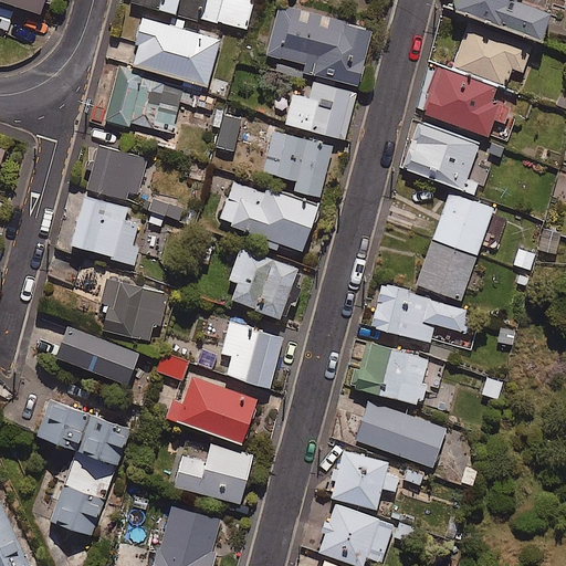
[(41,0),(0,0),(35,13),(41,0)]
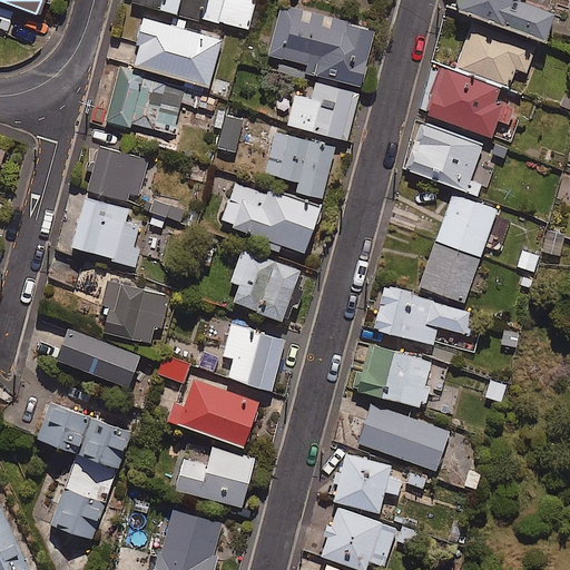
[(149,0),(246,30),(254,0),(149,0)]
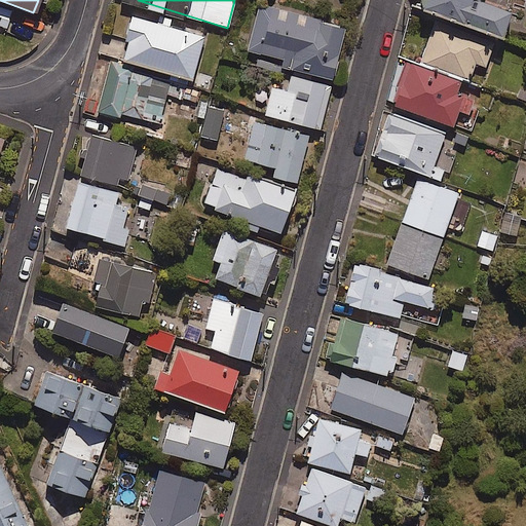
[(346,28),(261,0),(246,46),(284,59),(282,64),(329,79),(346,28)]
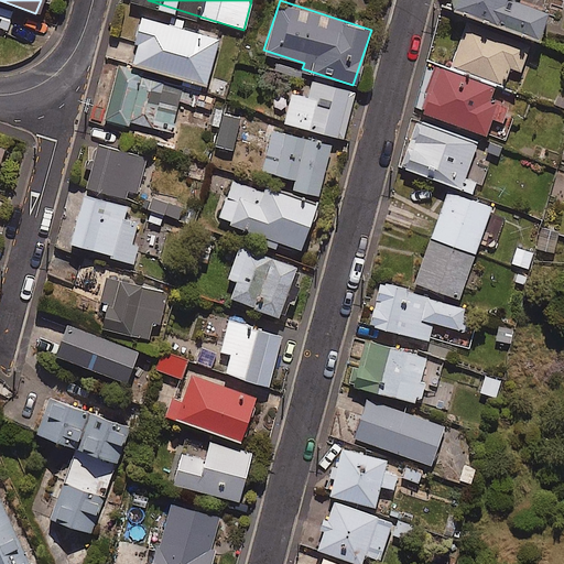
[(454,0),(452,8),(540,36),(549,10),(519,0),(454,0)]
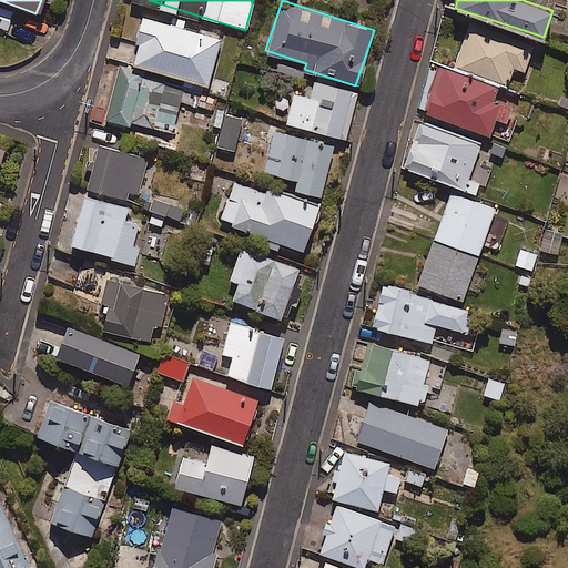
[(220,40),(142,16),(134,40),(139,42),(132,62),(205,85),(220,40)]
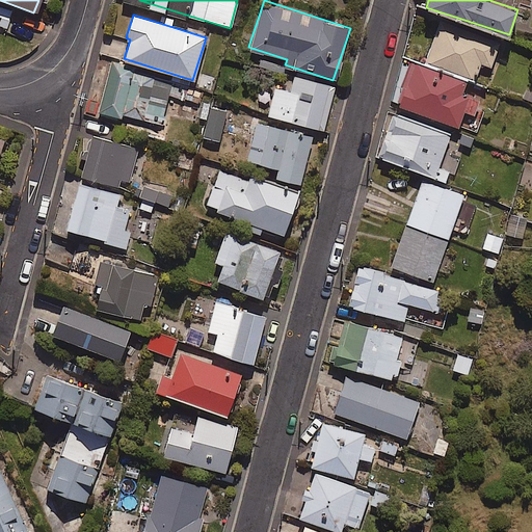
[(499,41),(439,22),(425,63),(475,80),(480,62),(490,65),(499,41)]
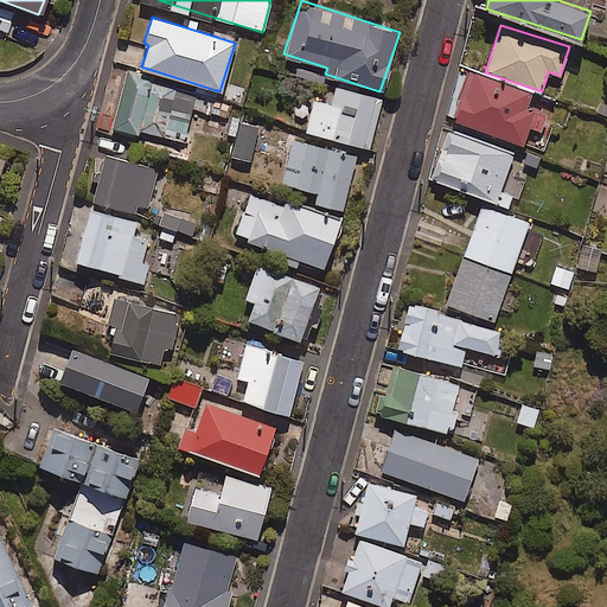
[(531,93),(471,70),(453,117),(542,152),(549,134),(540,129),(545,113),(526,106),(531,93)]
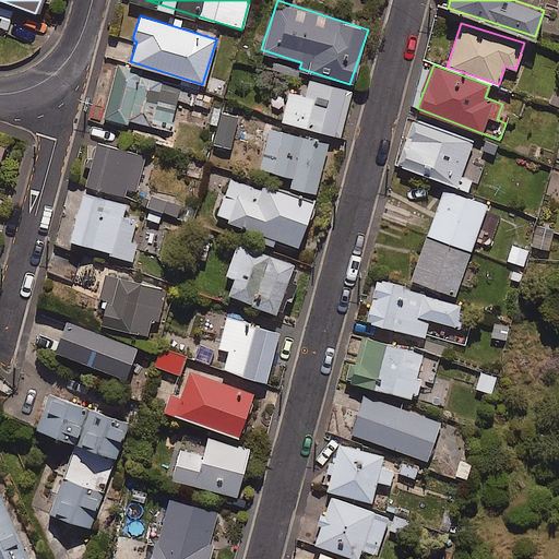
[(116,67),(102,116),(127,123),(128,118),(168,130),(177,99),(194,105),(199,91),(116,67)]
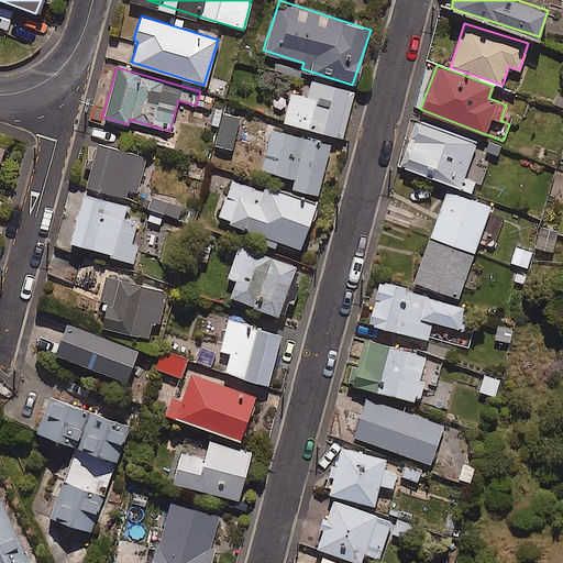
[(353,91),(311,79),(307,97),(291,92),(283,121),(340,138),(353,91)]
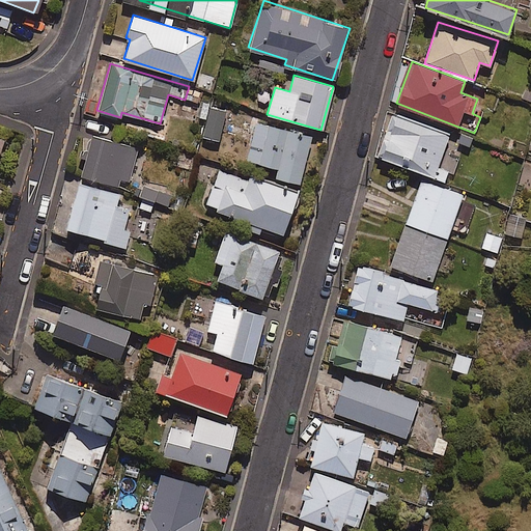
[(225,110),(210,107),(202,137),(218,141),(225,110)]
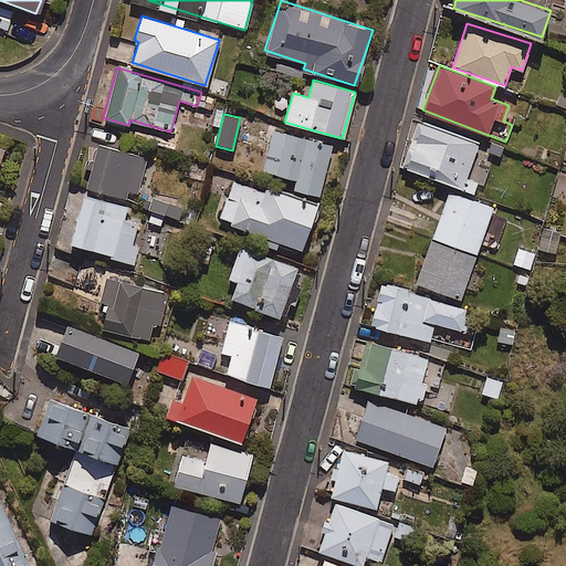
[(478,178),(467,175),(478,139),(418,119),(402,168),(474,190),(478,178)]
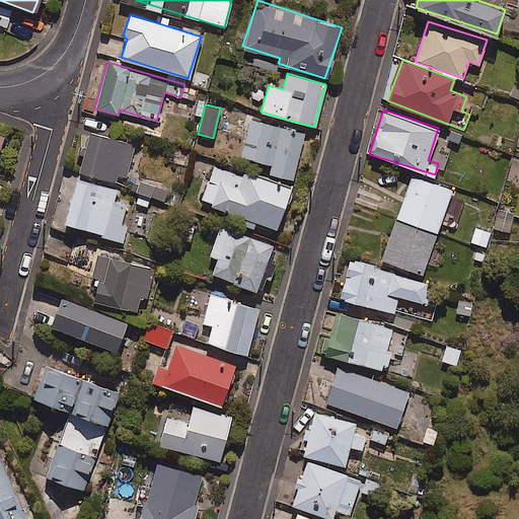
[(304,133),(251,119),(241,155),(271,163),(268,172),(292,179),(304,133)]
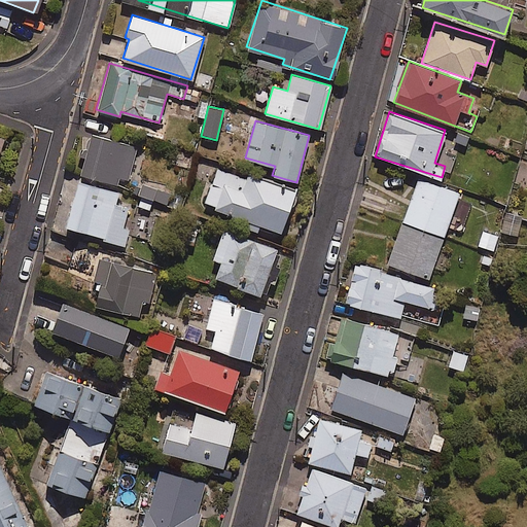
[(137,147),(92,134),(80,173),(116,183),(118,176),(128,179),(137,147)]
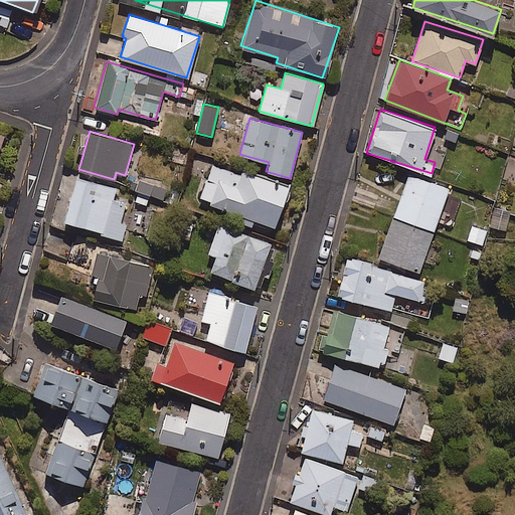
[(272,227),(288,186),(242,169),(239,177),(212,167),(199,199),(272,227)]
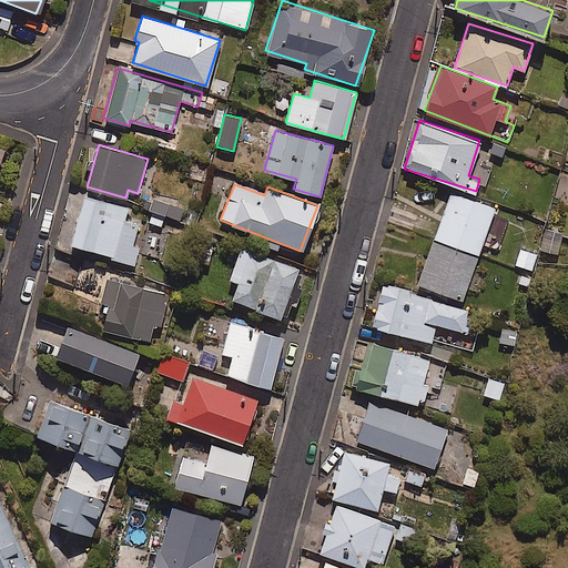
[(434,239),(478,254),(495,208),(450,192),(434,239)]
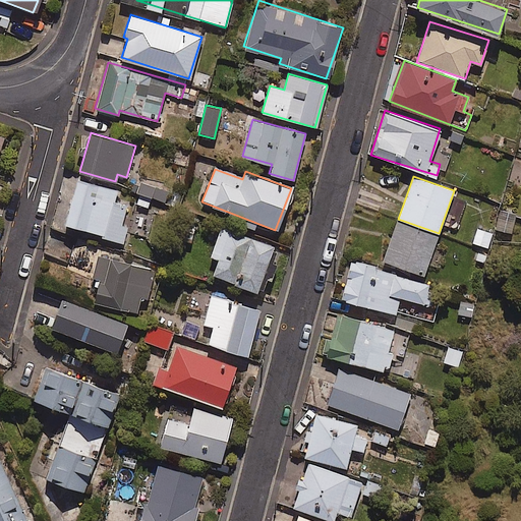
[(117,190),(79,177),(64,221),(121,241),(126,227),(120,225),(127,207),(113,201),(117,190)]
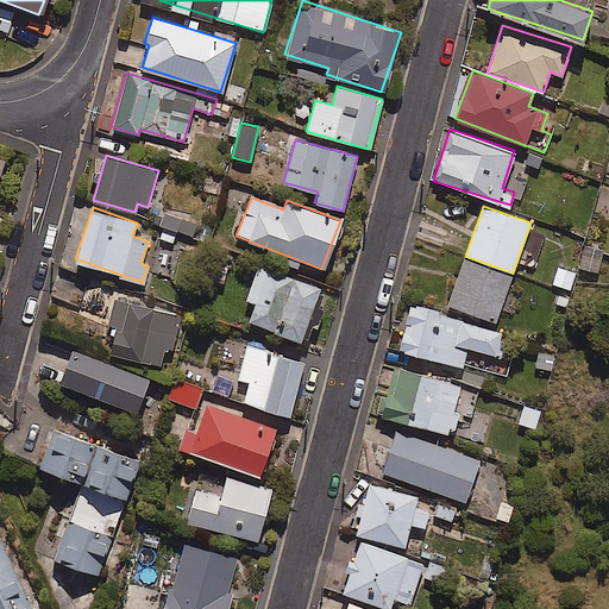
[(198,224),(162,212),(157,227),(162,230),(159,237),(177,243),(180,234),(193,238),(198,224)]
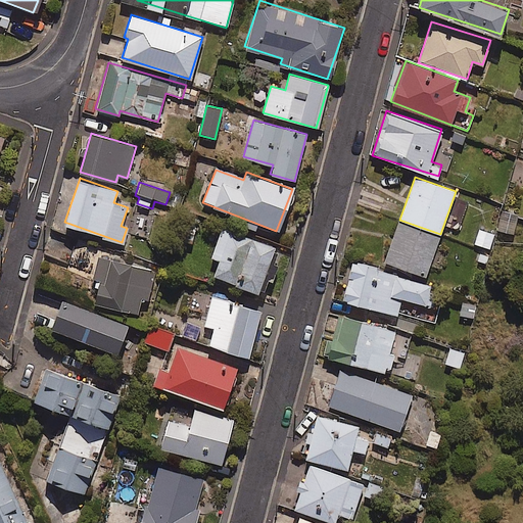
[(440,234),(399,220),(385,262),(425,276),(440,234)]
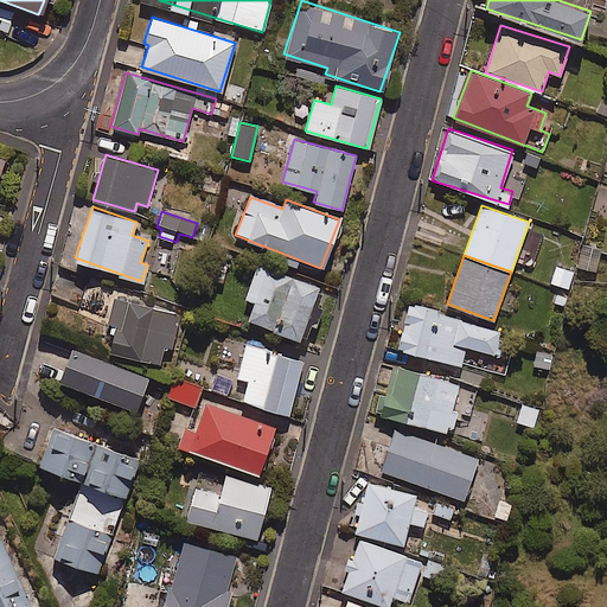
[(576,272),(554,264),(548,283),(569,291),(576,272)]
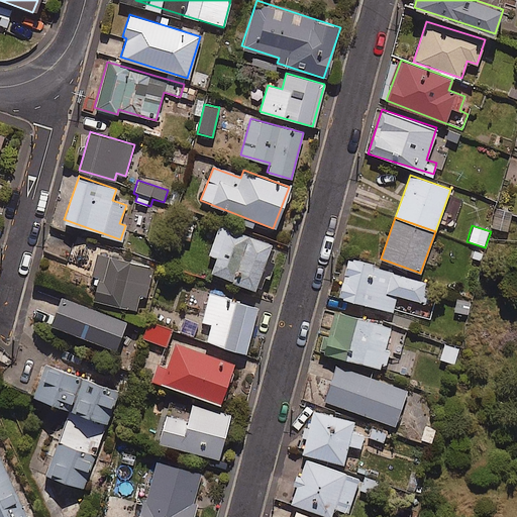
[(265,277),(270,279),(274,262),(267,260),(272,242),(216,226),(208,255),(216,257),(210,276),(261,290),(265,277)]
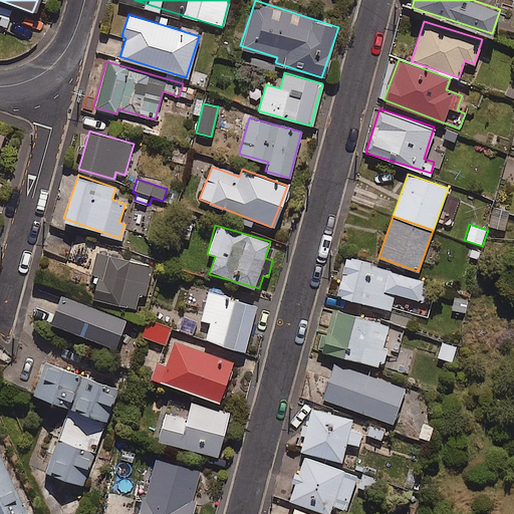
[(153,269),(98,252),(86,293),(134,307),(138,293),(145,295),(153,269)]
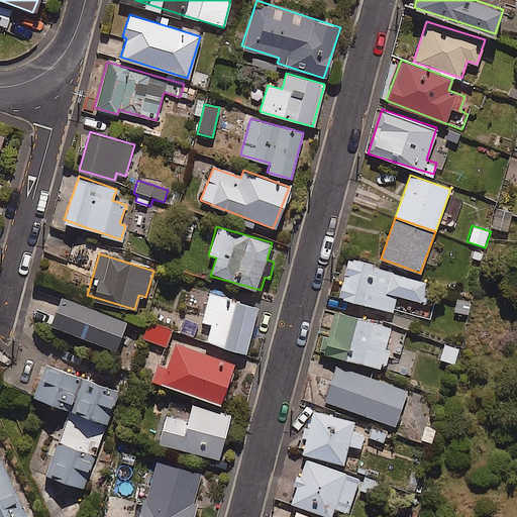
[(425,282),(349,262),(340,297),(392,311),(397,294),(420,301),(425,282)]
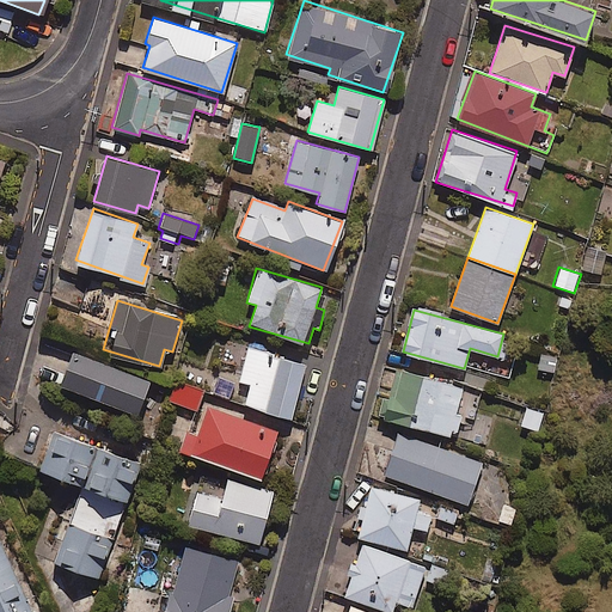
[(306,361),(249,344),(238,381),(249,384),(243,404),(291,417),(306,361)]
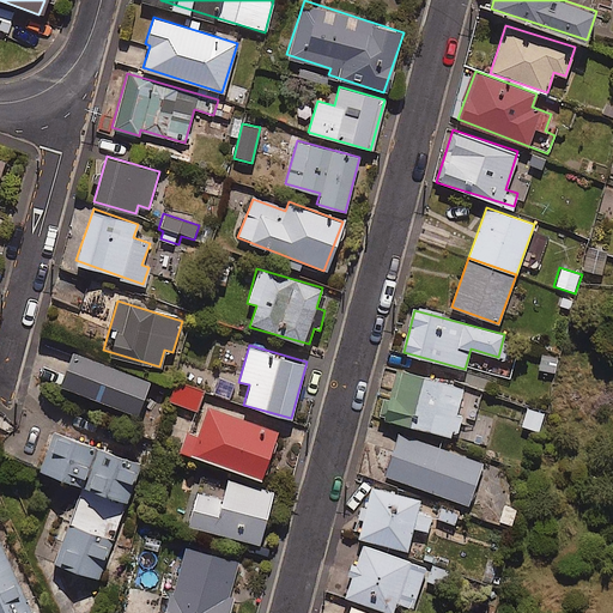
[(147,382),(71,353),(59,386),(137,413),(147,382)]
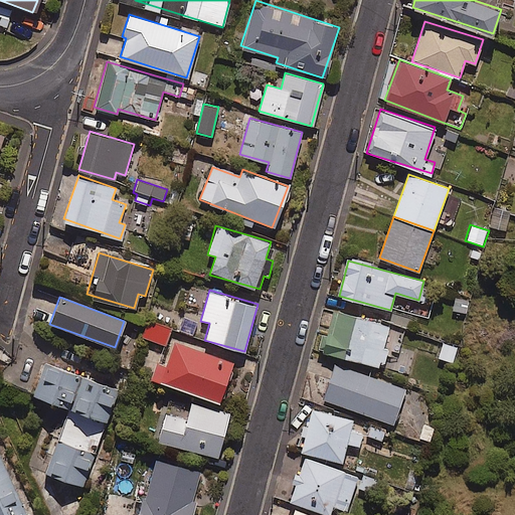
[(404,329),(329,309),(318,350),(384,367),(388,350),(398,352),(404,329)]
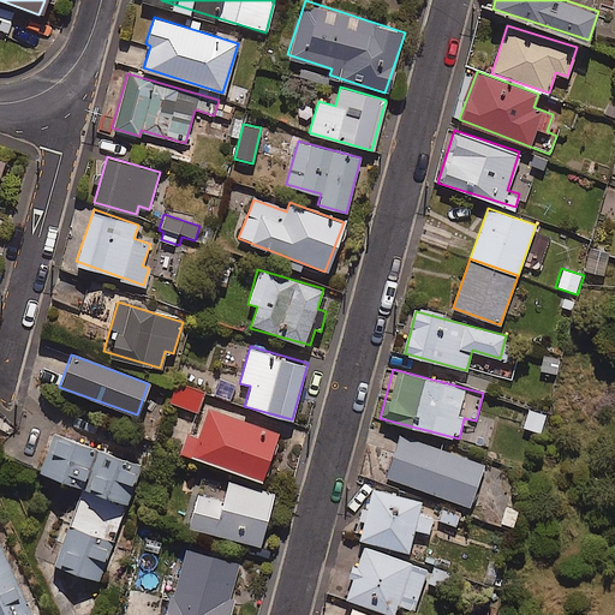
[(204,392),(179,382),(172,402),(197,412),(204,392)]
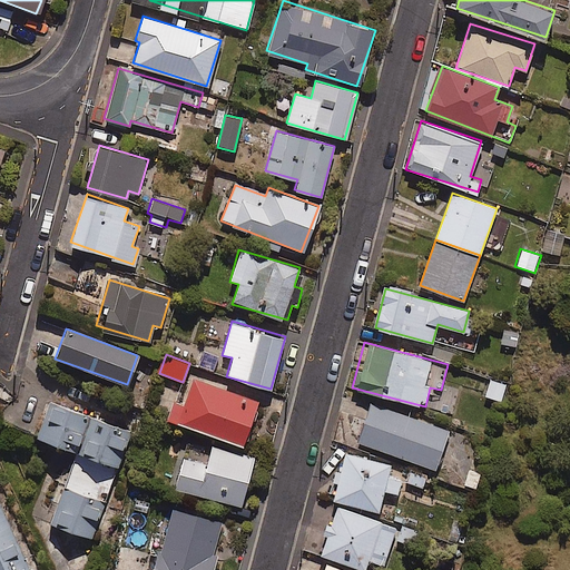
[(243,394),(193,376),(187,392),(176,389),(166,418),(242,445),(255,406),(241,401),(243,394)]
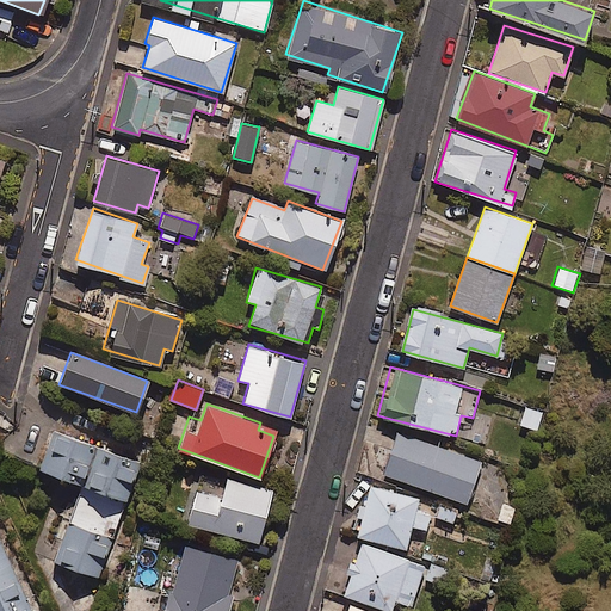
[(137,461),(50,432),(37,470),(86,486),(74,519),(68,517),(54,561),(99,575),(137,461)]
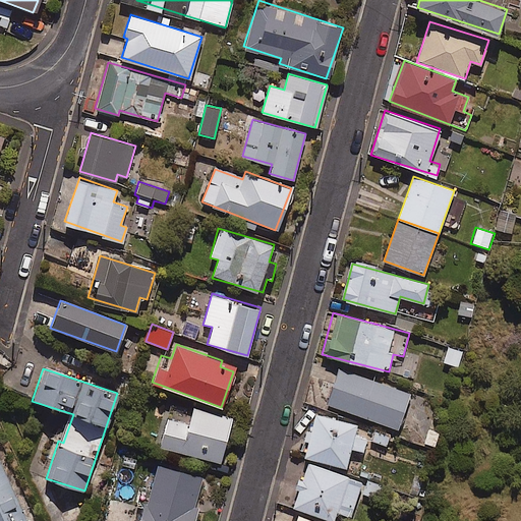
[(409,391),(338,369),(327,405),(398,426),(409,391)]
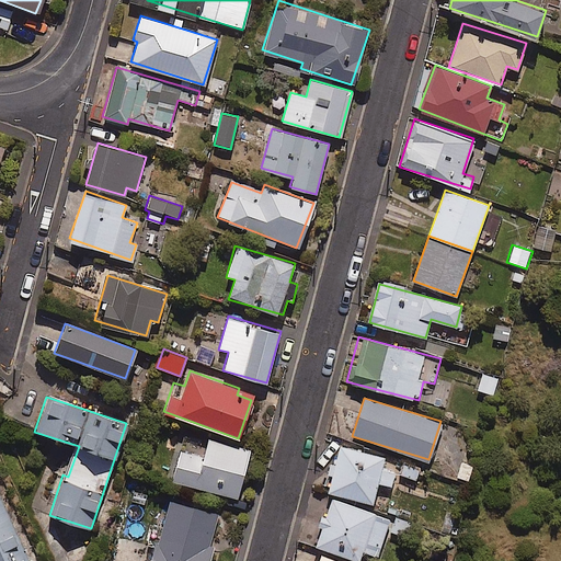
[(250,450),(208,438),(204,456),(179,449),(170,479),(236,499),(250,450)]
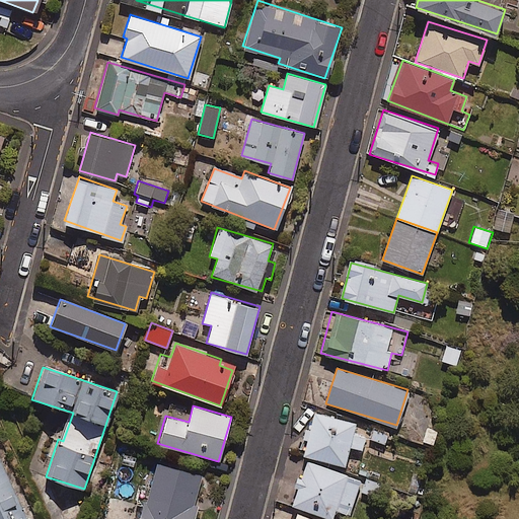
[(356,423),(315,412),(303,453),(343,465),(349,446),(361,450),(365,438),(353,434),(356,423)]
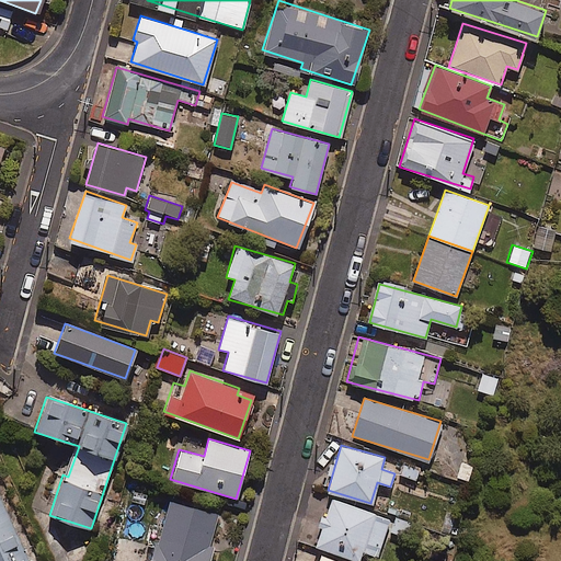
[(0,560),(29,560),(0,496),(0,560)]
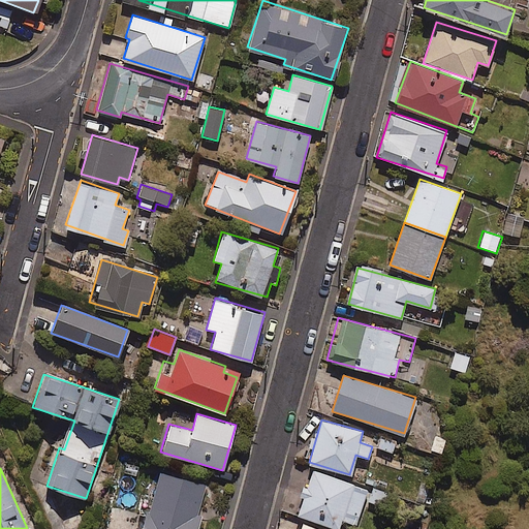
[(206,487),(160,471),(141,528),(196,528),(201,516),(197,514),(206,487)]
